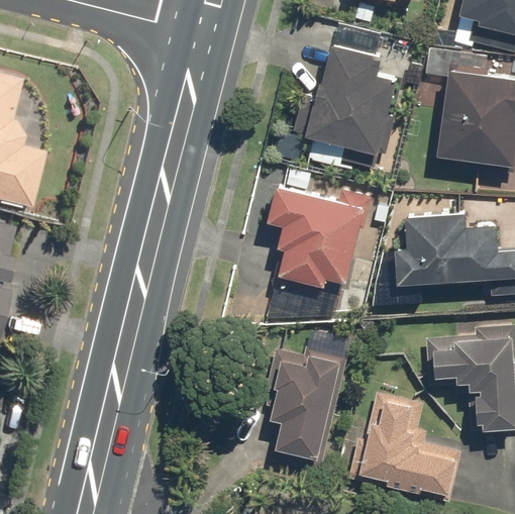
[(514,0),(462,0),(452,43),(514,59),(514,0)]
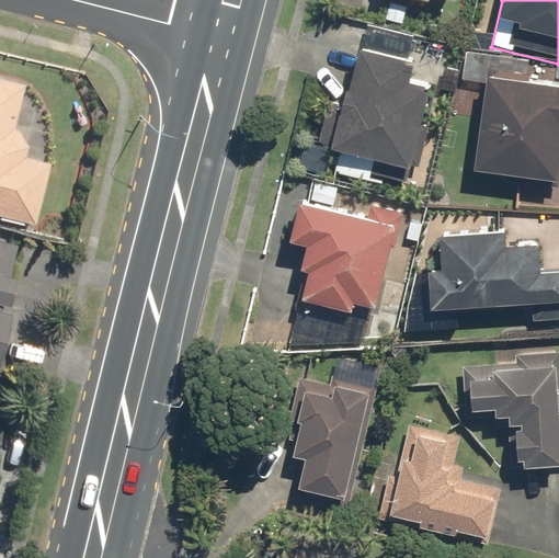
[(369,175),(406,185),(431,87),(410,81),(414,60),(360,47),(343,109),(328,104),(317,147),(374,161),(369,175)]
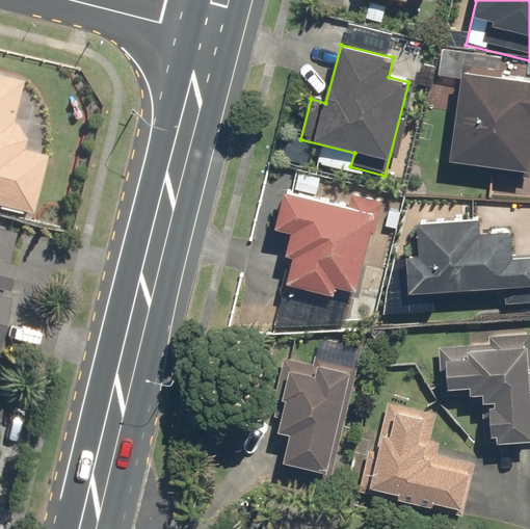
[(504,72),(461,65),(447,162),(527,175),(529,158),(529,81),(503,77),(504,72)]
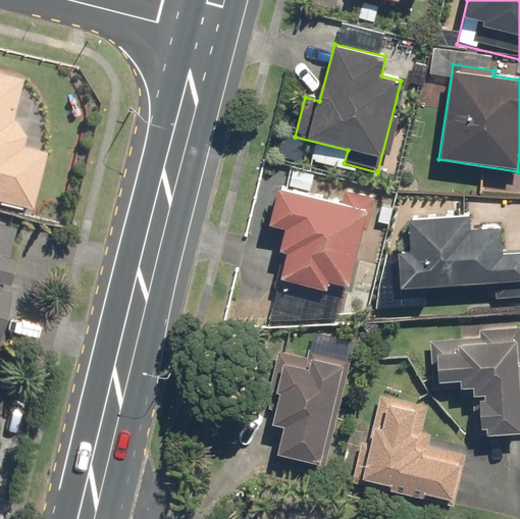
[(0,204),(33,212),(46,154),(22,148),(24,138),(15,122),(12,121),(22,80),(0,74),(0,204)]
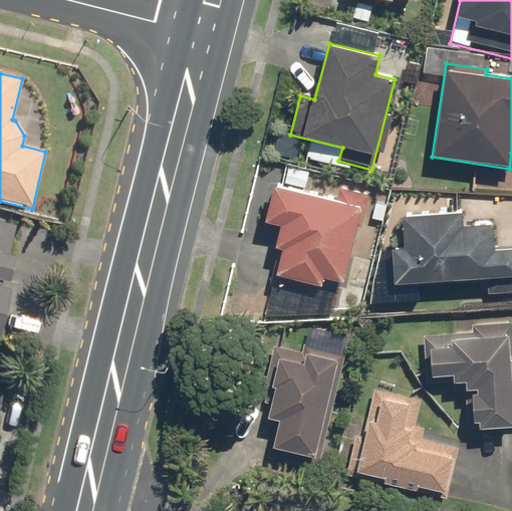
[(335,200),(273,185),(264,221),(280,225),(274,247),(280,249),(271,286),(319,298),(324,278),(343,283),(365,195),(338,189),(335,200)]
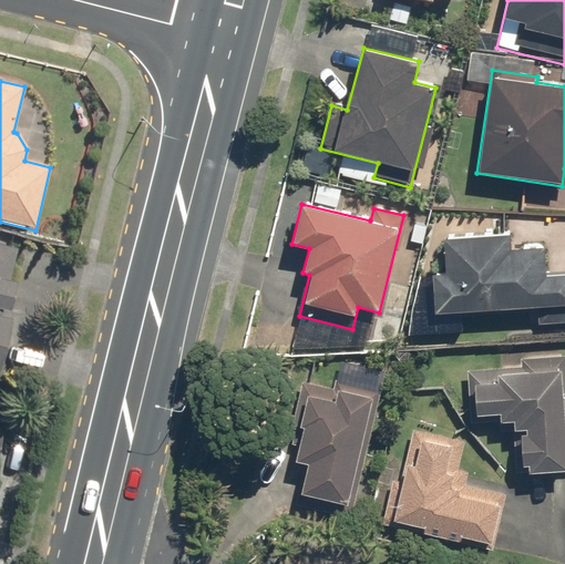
[(538,326),(564,324),(564,273),(546,275),(545,247),(512,248),(512,233),(443,236),(445,273),(431,274),(432,315),(537,309),(538,326)]
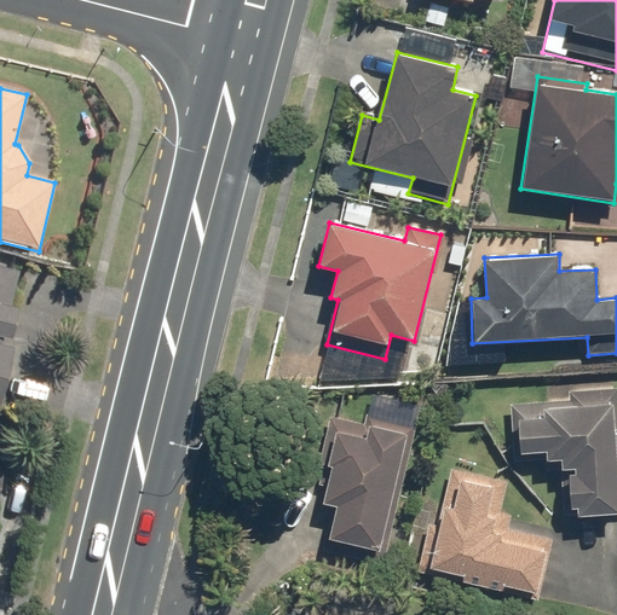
[(0,390),(11,348),(4,347),(13,308),(7,307),(16,272),(0,267),(0,390)]
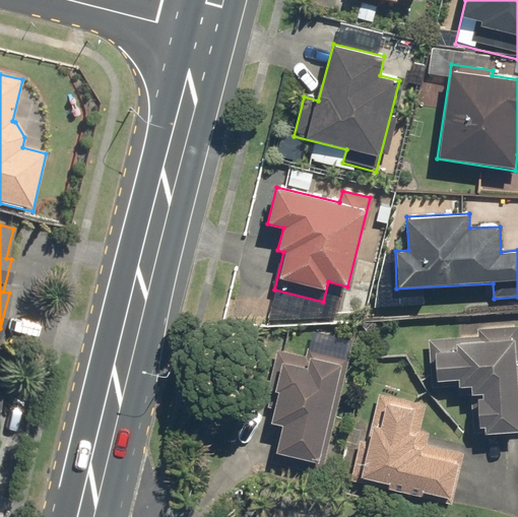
[(517,326),(477,329),(478,337),(428,340),(431,389),(459,387),(460,399),(472,398),(474,436),(517,432),(517,326)]
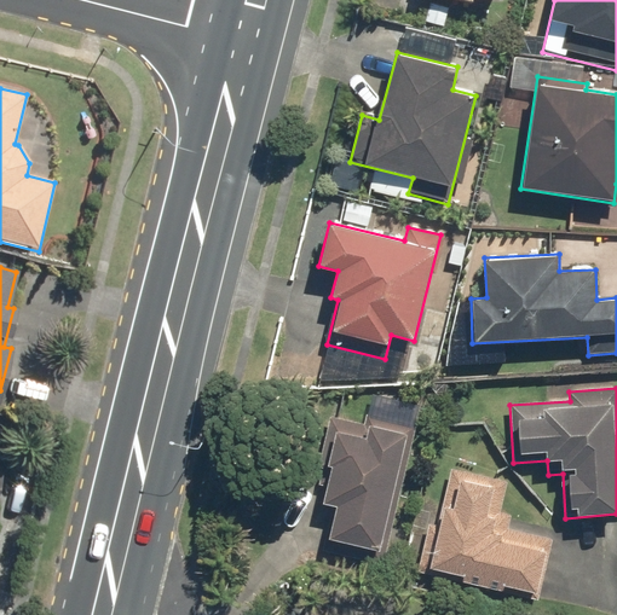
[(322,555),(386,569),(417,428),(367,416),(364,424),(338,418),(318,503),(334,505),(322,555)]
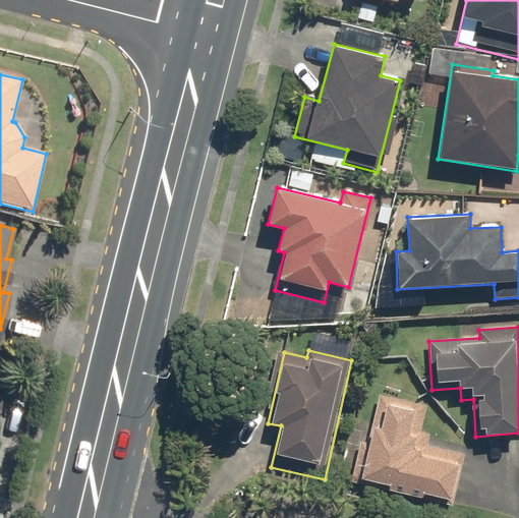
[(360,442),(350,484),(454,509),(466,455),(429,447),(433,435),(422,433),(428,406),(381,395),(368,444),(360,442)]
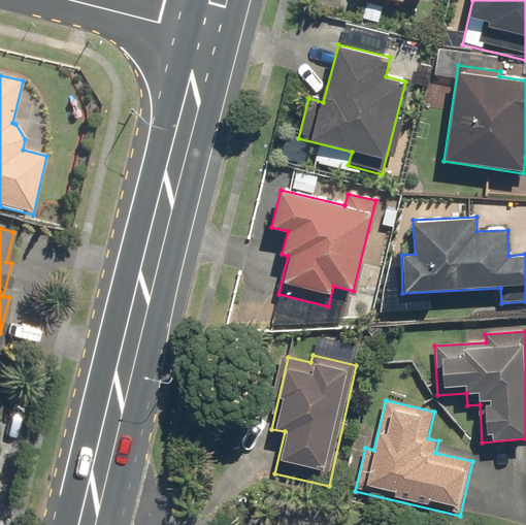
All buildings are outlined.
